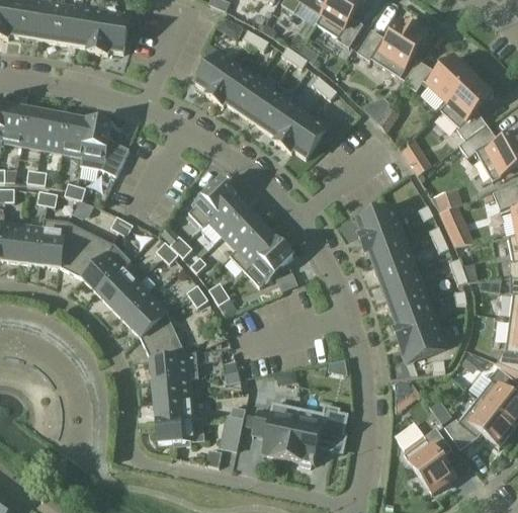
[(3,0),(0,25),(0,35),(9,37),(9,33),(22,35),(27,0),(3,0)]
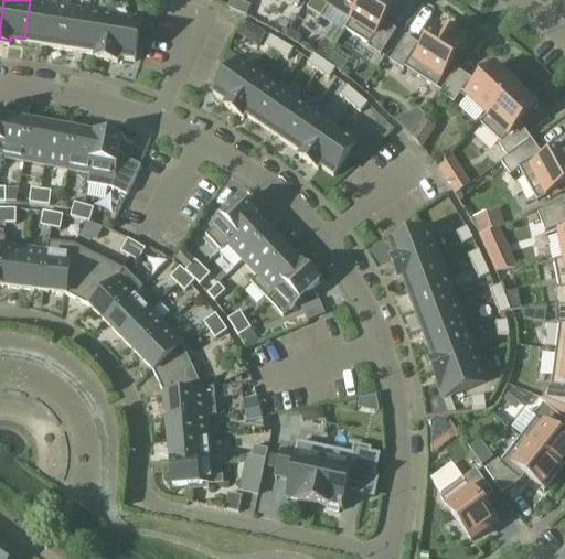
[(50,0),(30,0),(24,39),(43,42),(50,0)]
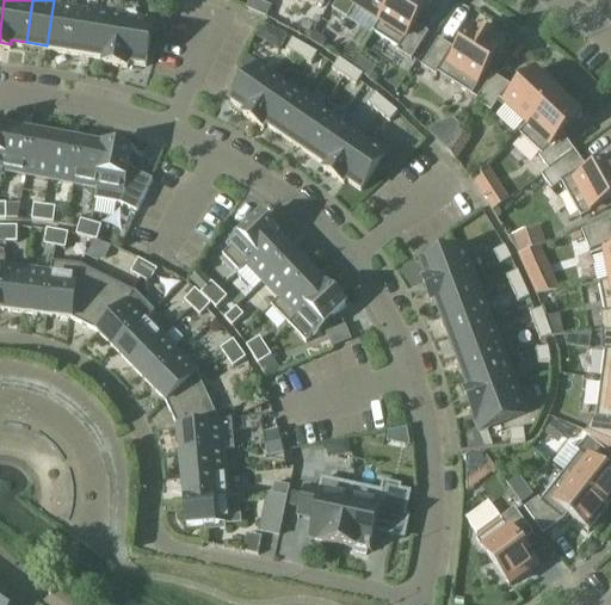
[(74,4),(54,0),(47,45),(68,49),(74,4)]
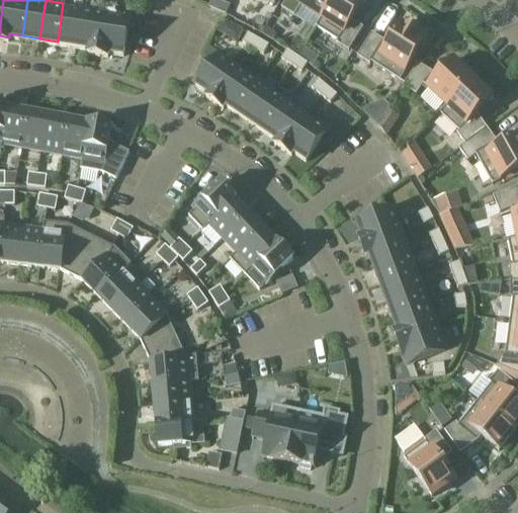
[(282,0),(279,4),(292,12),(298,2),(319,14),(314,23),(316,24),(331,0),(282,0)]
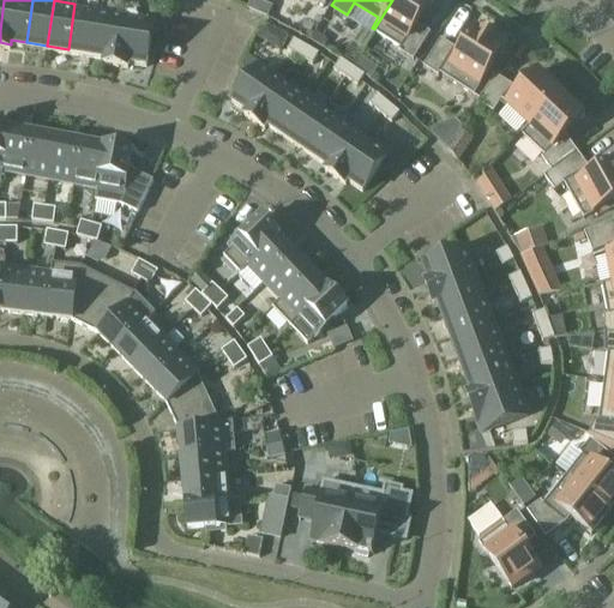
[(392,0),(374,29),(398,43),(396,47),(411,55),(428,29),(415,20),(427,0),(392,0)]
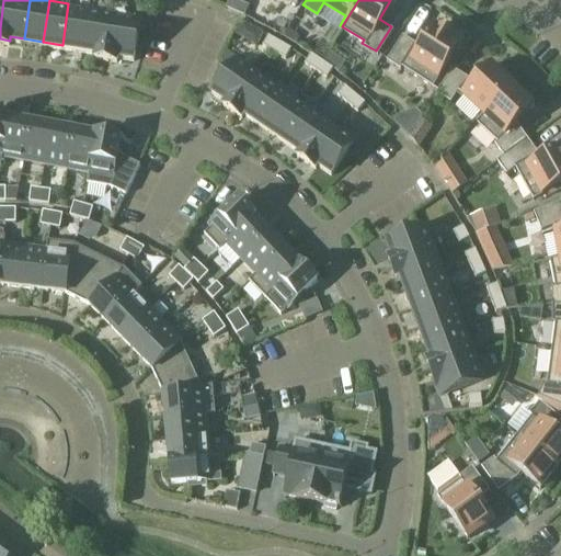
[(88,7),(68,3),(63,45),(82,48),(88,7)]
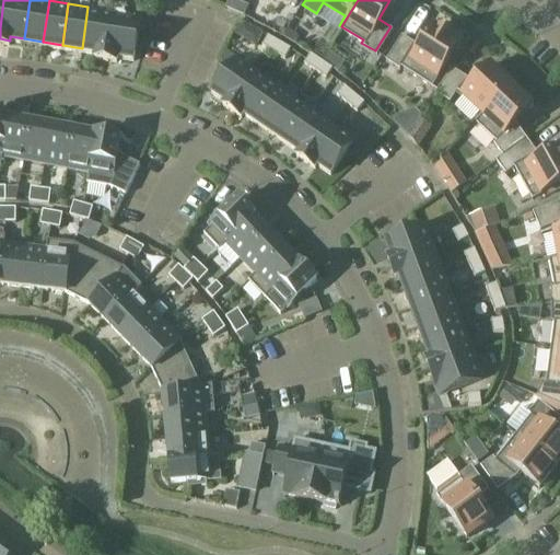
[(162,4),(158,15),(174,22),(178,11),(162,4)]
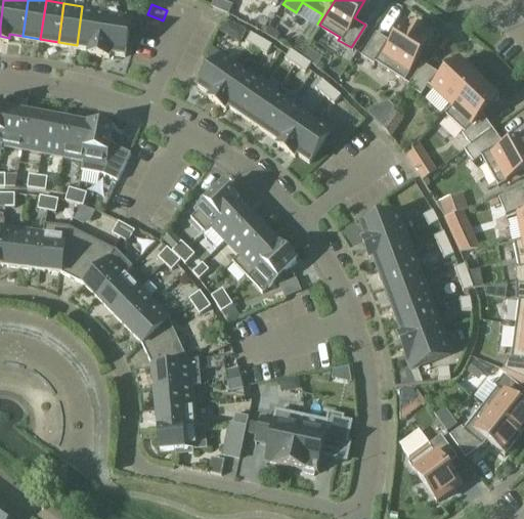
[(105,10),(82,6),(77,45),(89,47),(89,50),(99,52),(105,10)]
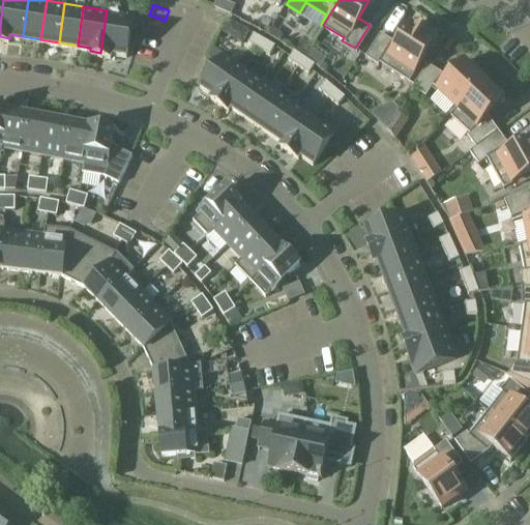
[(133,15),(107,10),(100,53),(111,54),(111,51),(126,53),(133,15)]
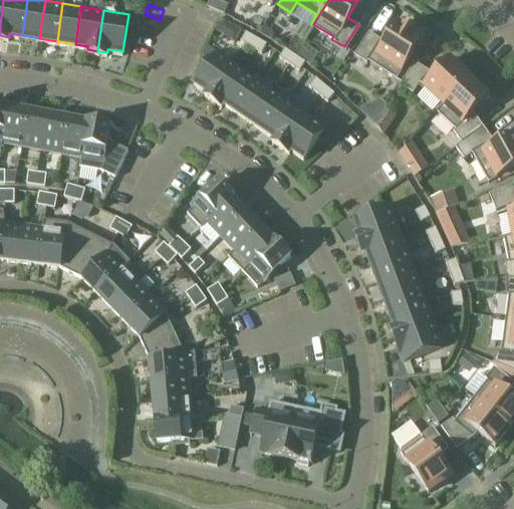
[(402,24),(396,20),(383,40),(367,29),(352,51),(364,59),(366,57),(395,75),(420,36),(415,32),(418,29),(404,20),(402,24)]
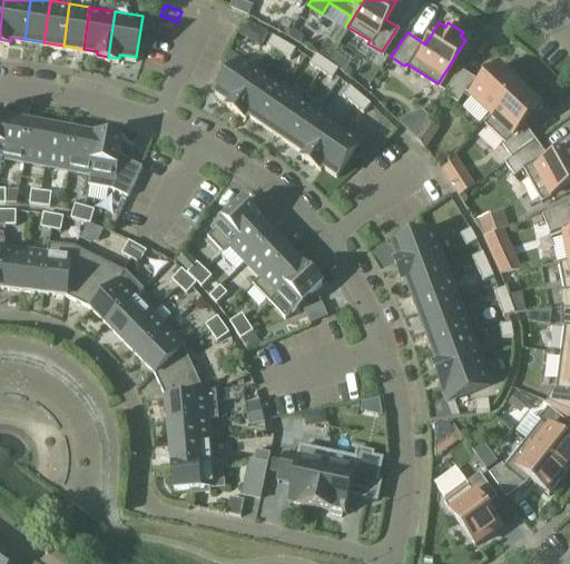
[(294,28),(291,33),(301,40),(304,33),(294,28)]
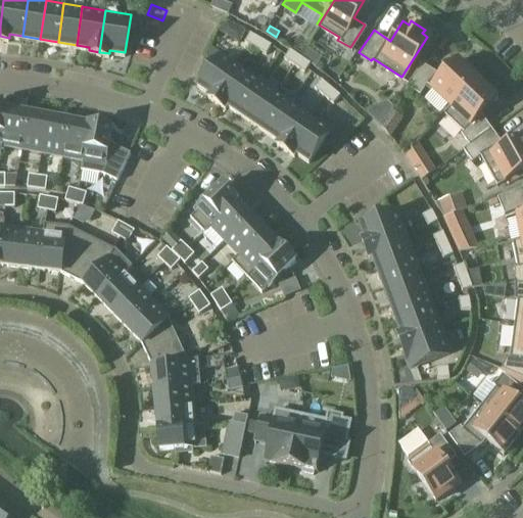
[(260,35),(250,29),(245,38),(255,44),(260,36),(260,35)]
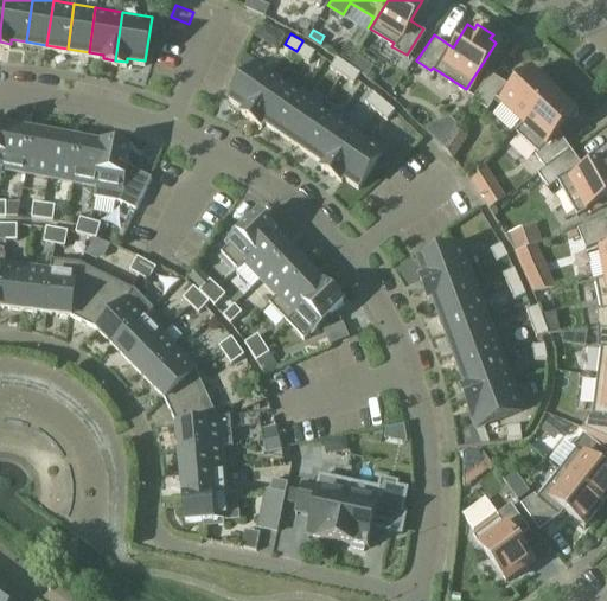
[(315,48),(302,42),(296,51),(308,58),(315,48)]
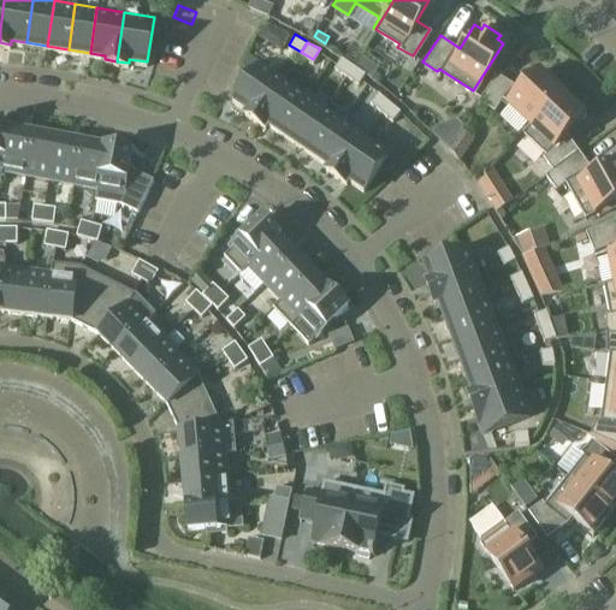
[(349,60),(337,52),(330,64),(342,72),(349,60)]
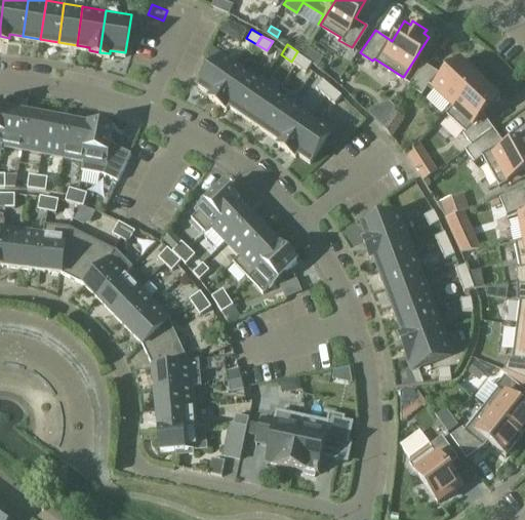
[(239,64),(220,51),(199,83),(211,91),(209,94),(216,100),(239,64)]
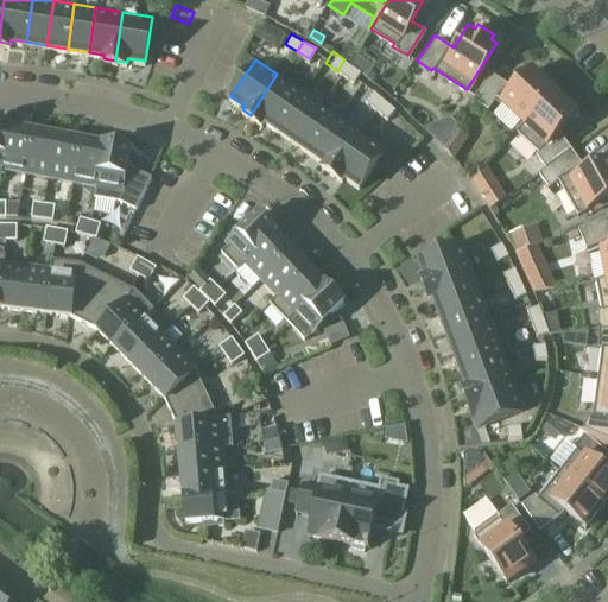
[(356,67),(344,59),(337,71),(349,78),(356,67)]
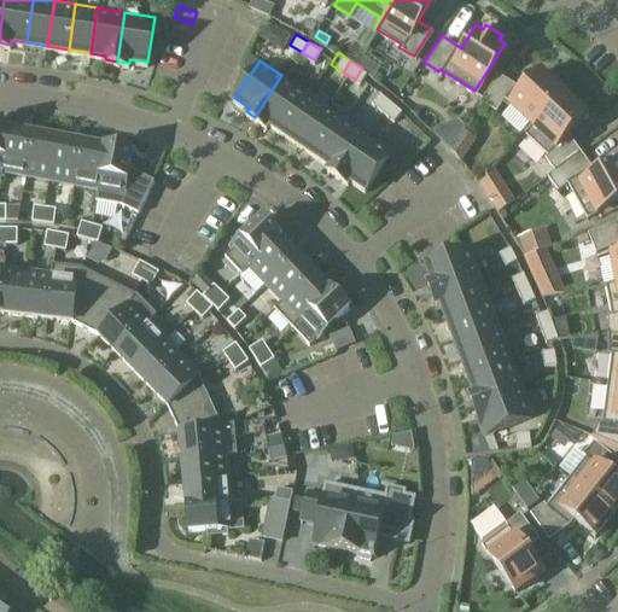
[(520,87),(496,70),(479,98),(495,108),(502,95),(530,121),(523,129),(525,132),(564,91),(538,68),(520,87)]
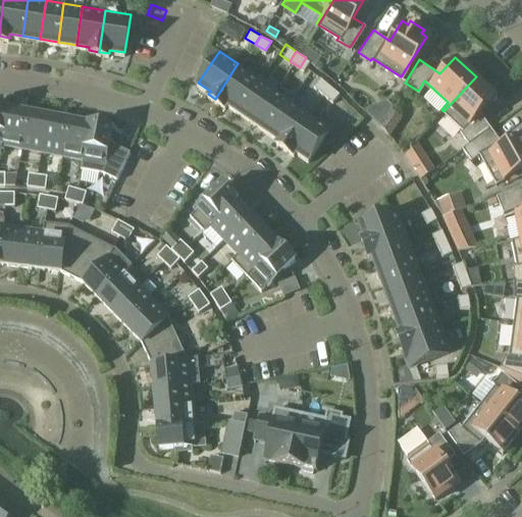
[(257,76),(238,63),(215,99),(225,106),(227,103),(237,109),(257,76)]
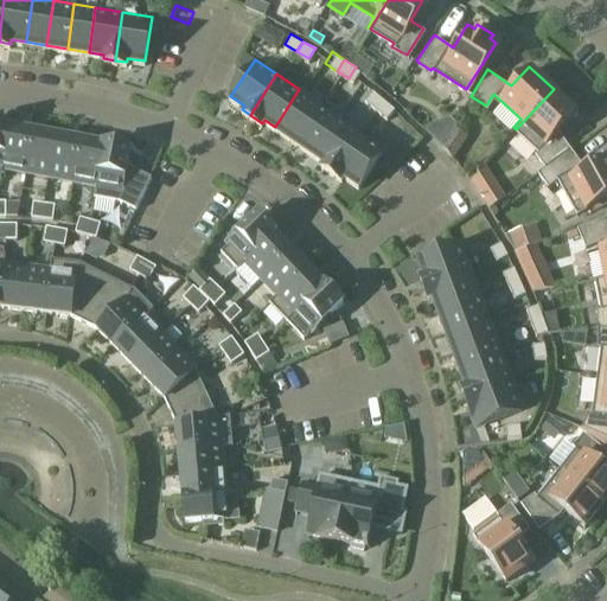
[(379,95),(371,88),(363,97),(371,106),(379,95)]
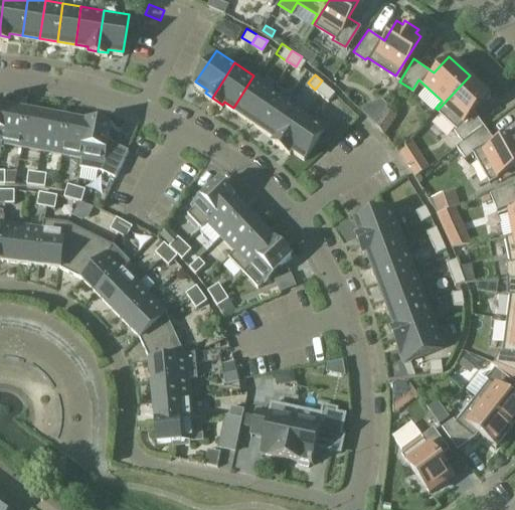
[(269,86),(253,75),(233,108),(247,118),(269,86)]
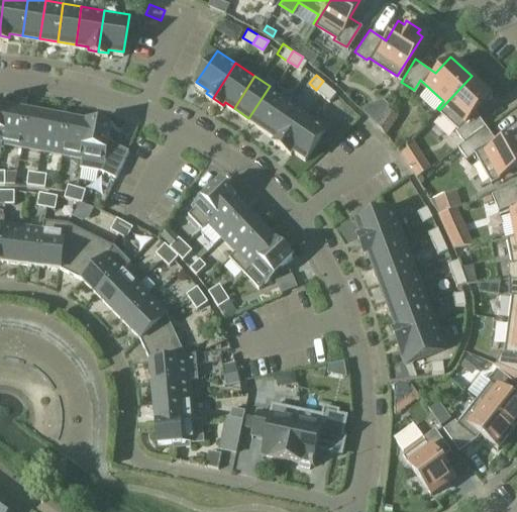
[(490,93),(472,76),(439,110),(456,127),(454,128),(463,141),(486,125),(474,109),(490,93)]
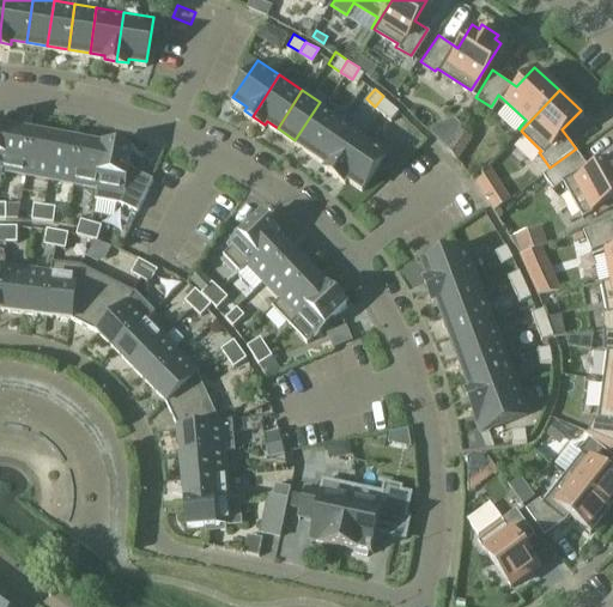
[(396,108),(383,96),(375,107),(388,117),(396,108)]
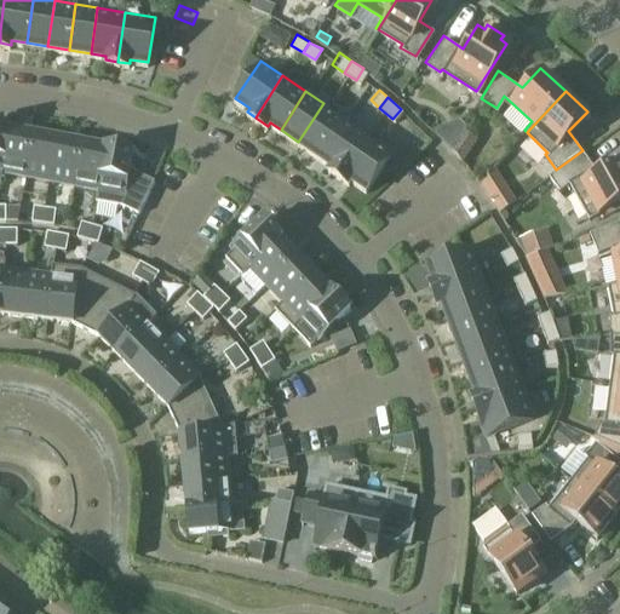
[(342,115),(323,103),(298,142),(316,154),(342,115)]
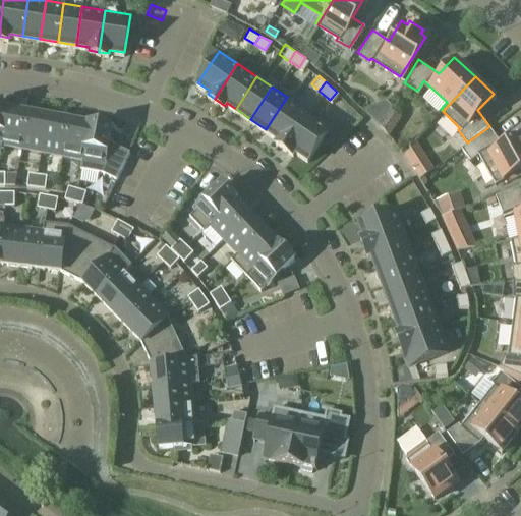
[(306,110),(287,97),(266,129),(278,137),(276,140),(283,146),(306,110)]
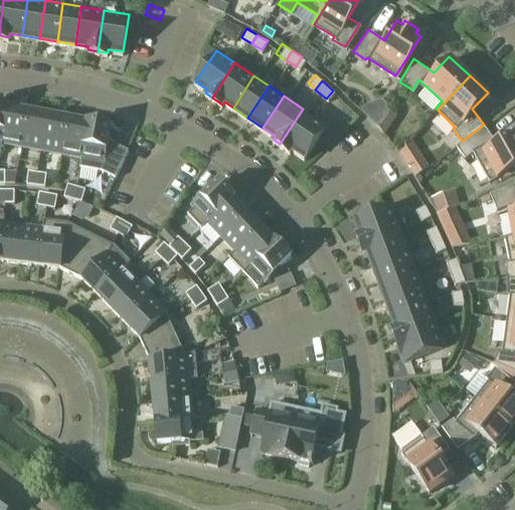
[(369,100),(361,108),(363,110),(374,121),(378,114),(385,103),(387,100),(383,96),(369,100)]
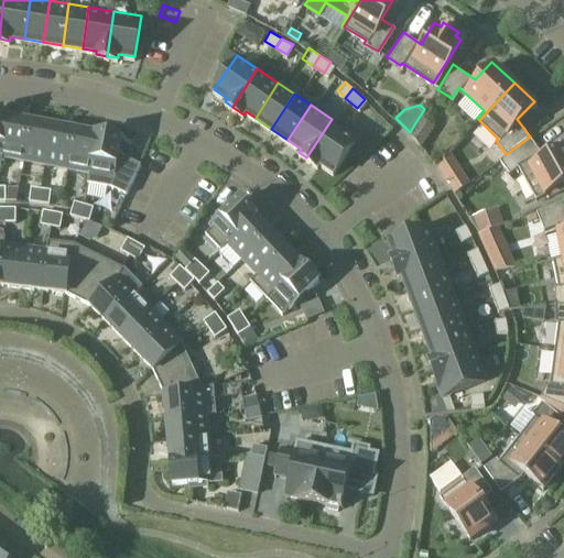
[(9,113),(0,111),(0,159),(2,152),(9,113)]
